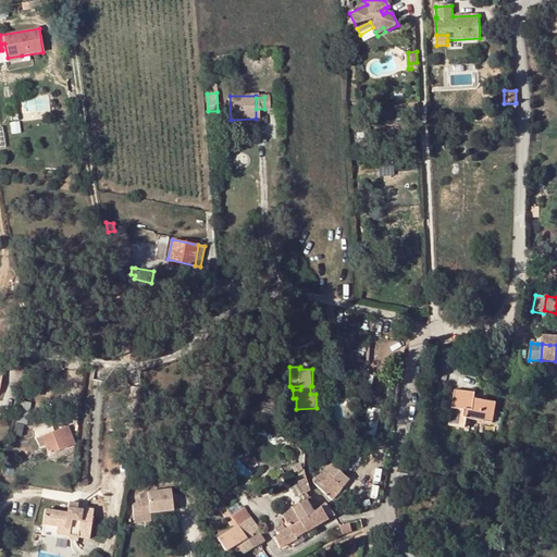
[(301,386),(291,386),(291,398),(293,398),(293,390),(300,390),(301,386)]
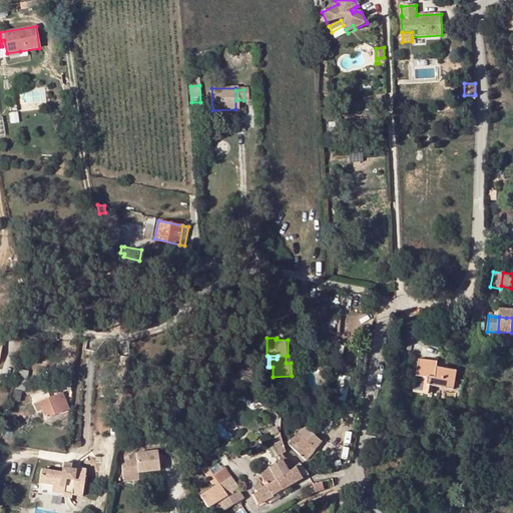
[(419,360),(414,392),(428,394),(430,385),(453,389),(455,379),(456,371),(436,368),(437,363),(419,360)]
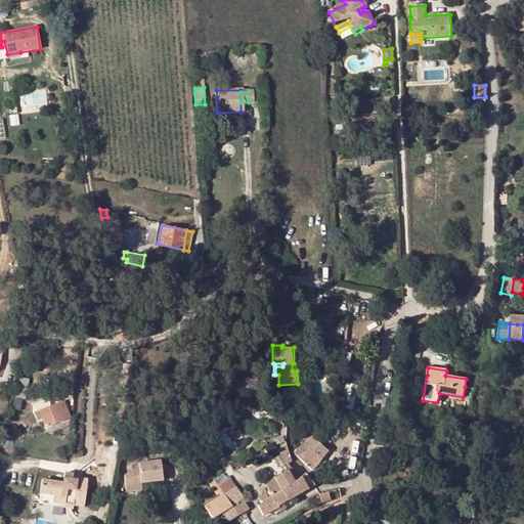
[(33,404),(36,412),(50,405),(47,398),(33,404)]
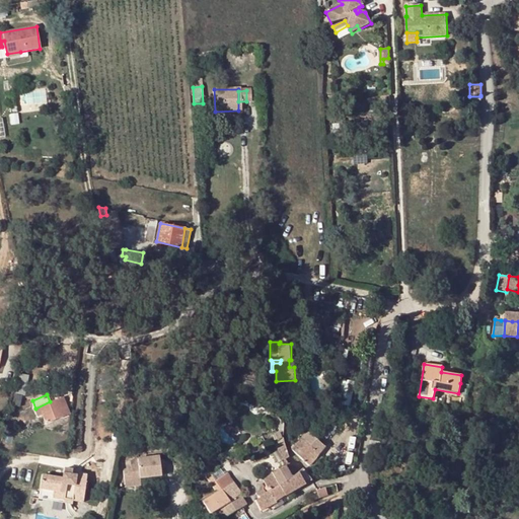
[(62,396),(58,397),(65,415),(69,413),(62,396)]
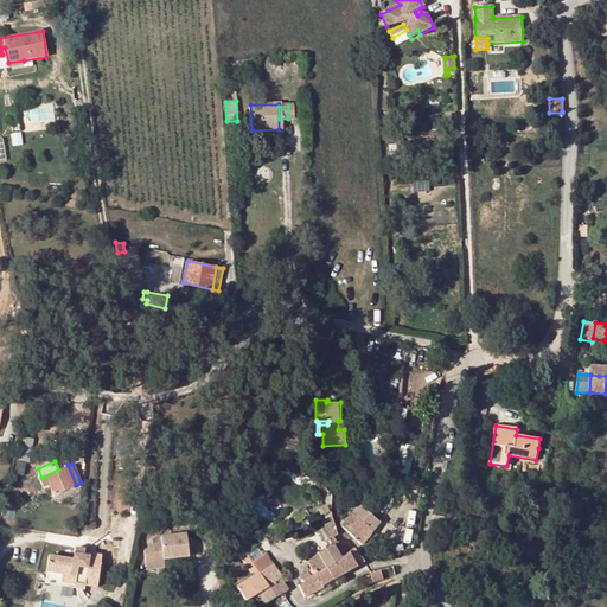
[(53,496),(76,485),(68,465),(58,470),(42,478),(39,478),(44,489),(49,485),(53,496)]
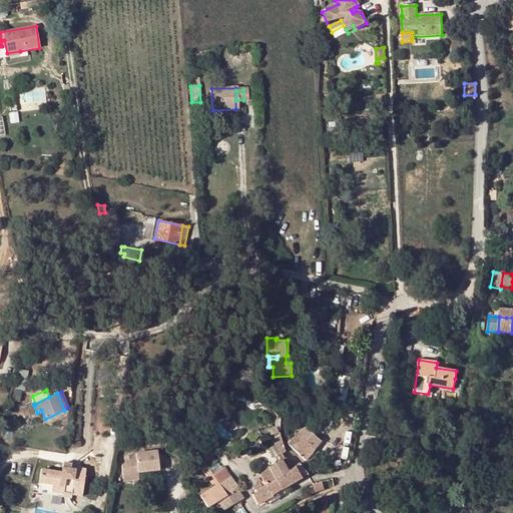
[(311,434),(318,440),(322,436),(327,429),(320,423),(319,425),(312,432),(311,433),(311,434)]
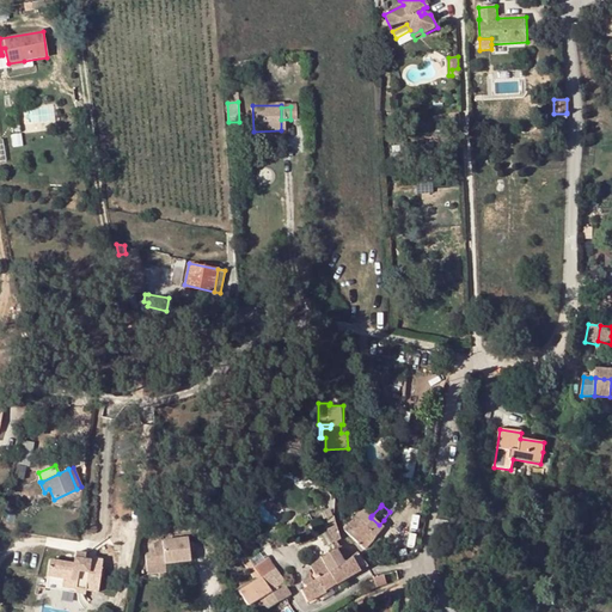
[(360,513),(344,530),(355,539),(365,549),(369,543),(383,528),(379,525),(371,518),(371,516),(362,510),(360,513)]
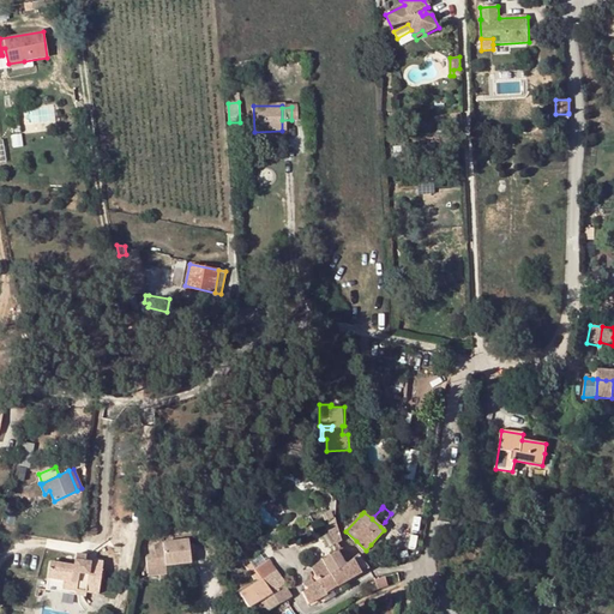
[(192,541),(168,540),(167,561),(192,563),(192,541)]
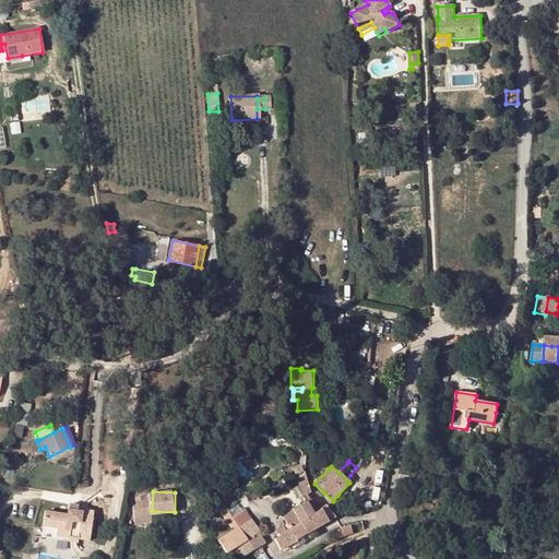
[(145,518),(145,501),(135,500),(135,518),(145,518)]
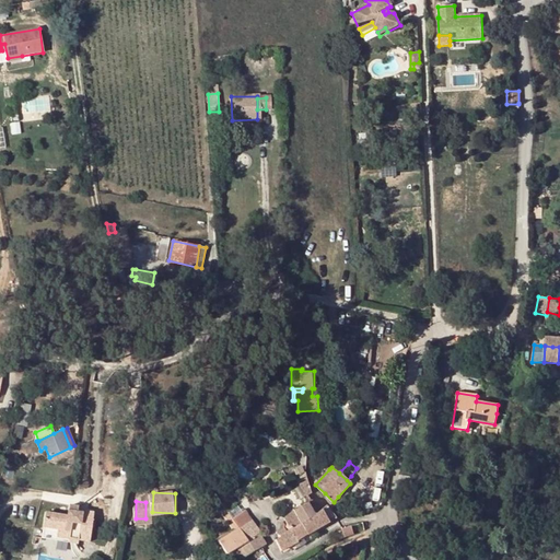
[(284,518),(291,529),(301,524),(307,536),(325,526),(336,518),(327,505),(318,513),(312,501),(301,508),(292,513),(284,518)]
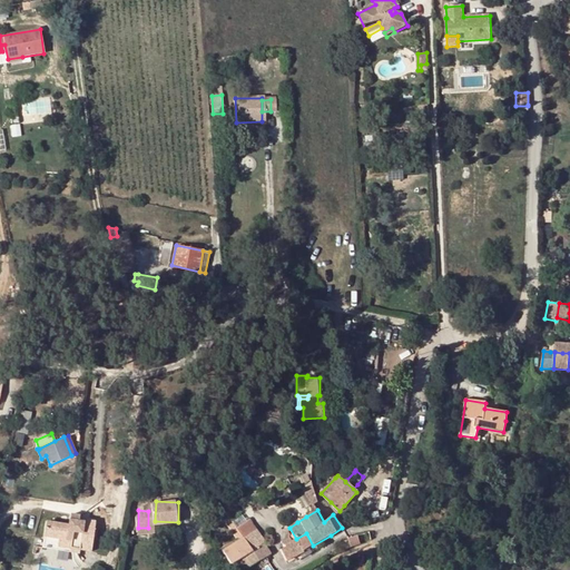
[(48,521),(46,544),(72,547),(71,550),(82,552),(82,548),(94,549),(97,519),(85,518),(85,520),(79,519),(80,513),(71,512),(70,523),(48,521)]
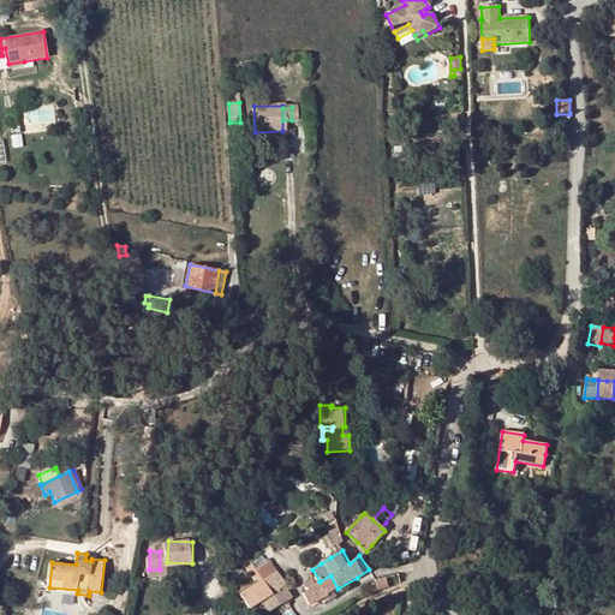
[(268,561),(255,571),(262,581),(263,581),(276,572),(268,561)]
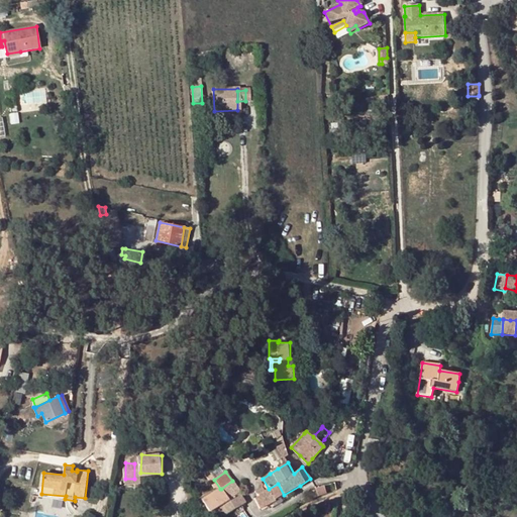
[(211,476),(207,478),(215,492),(218,491),(220,489),(214,480),(214,479),(211,475),(211,476)]
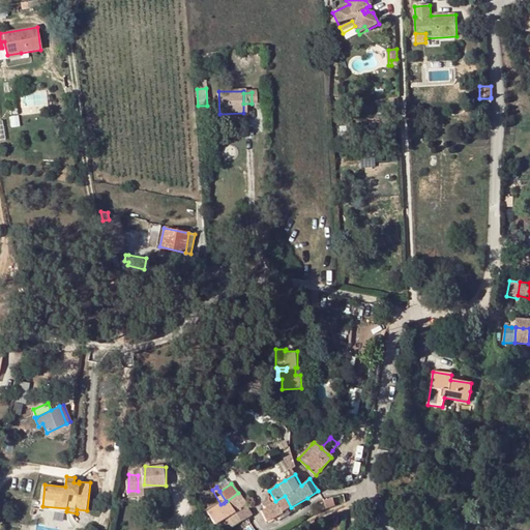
[(275,501),(269,491),(268,492),(265,502),(263,505),(264,507),(275,501)]
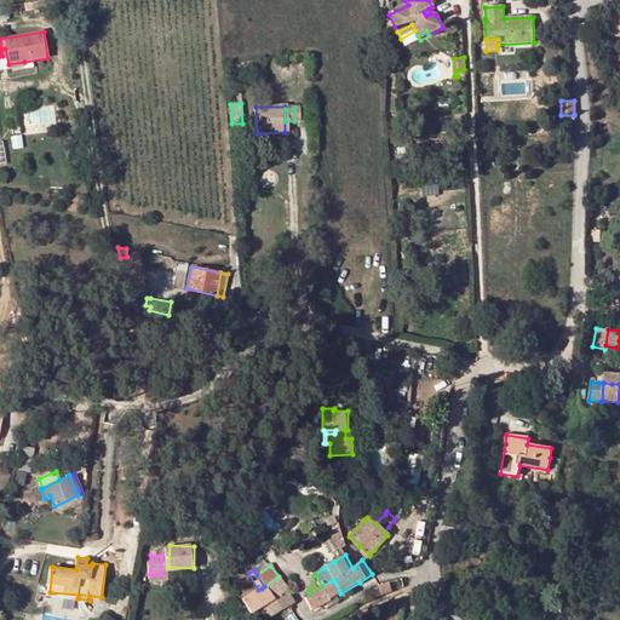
[(305,598),(311,610),(340,593),(333,580),(322,586),(309,593),(310,596),(305,598)]
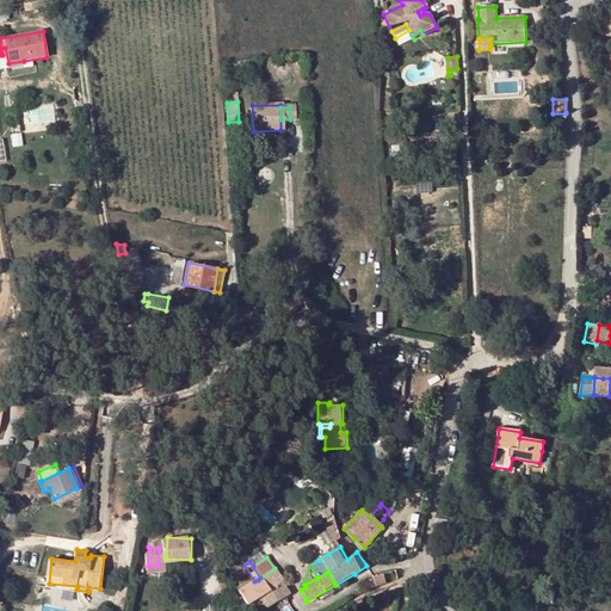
[(241,590),(250,605),(259,599),(272,591),(271,591),(265,581),(261,578),(260,578),(258,580),(254,581),(241,590)]
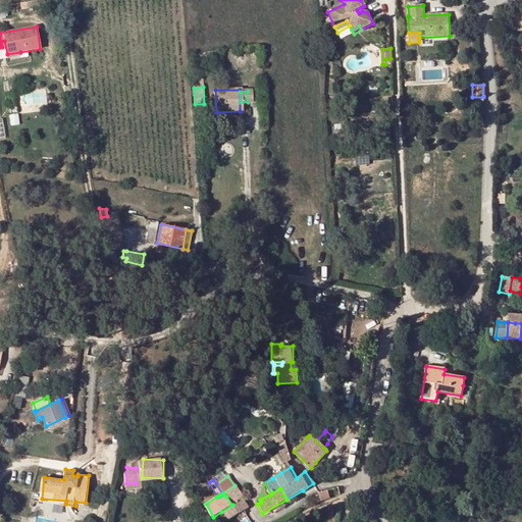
[(243,498),(231,505),(232,505),(238,514),(239,513),(244,510),(248,507),(243,498)]
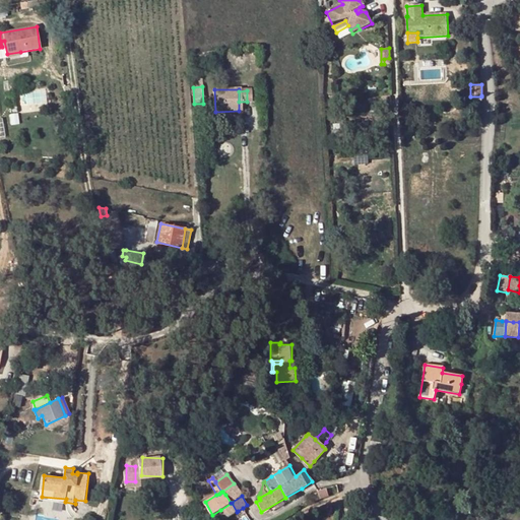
[(225,518),(237,512),(232,503),(220,510),(223,514),(225,518)]
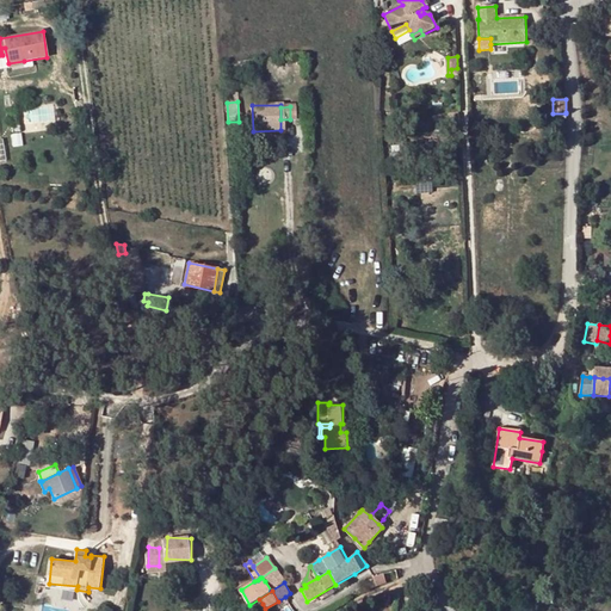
[(252,610),(263,604),(259,599),(250,605),(252,610)]
